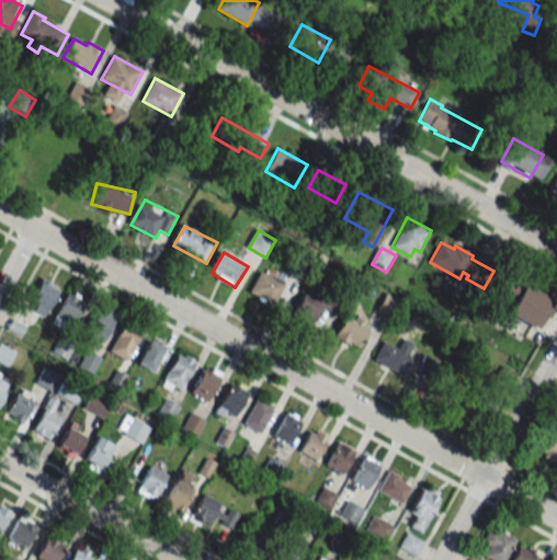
[(275,307),(286,286),(262,273),(251,294),(275,307)]
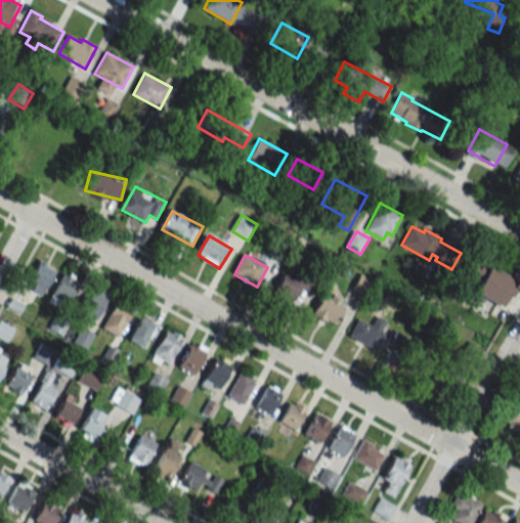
[(42,261),(30,282),(46,291),(57,269),(42,261)]
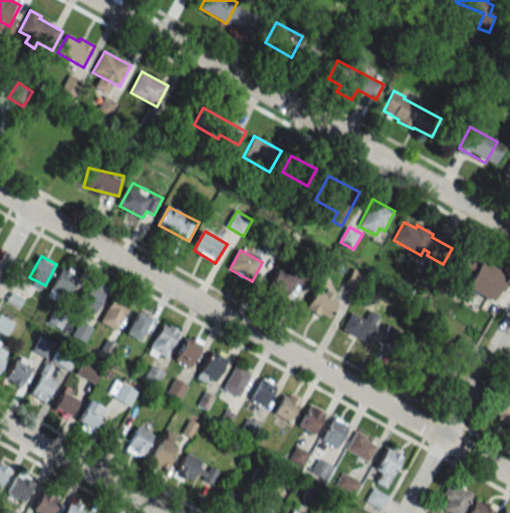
[(506,274),(495,295),(468,281),(480,260),(506,274)]
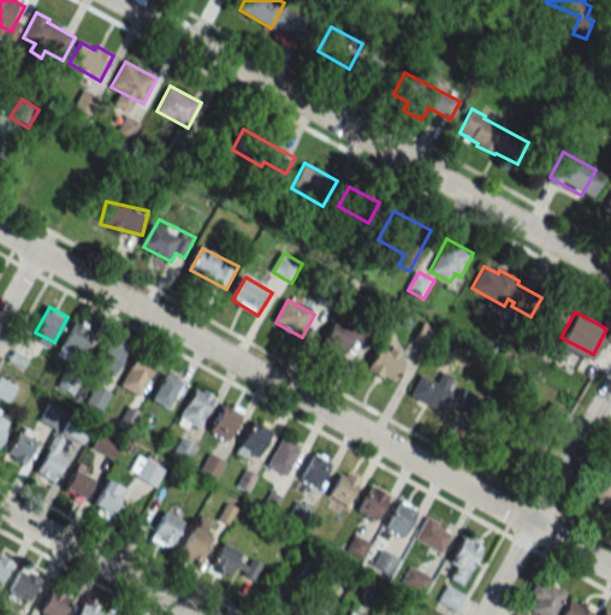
[(375,336),(337,319),(325,346),(348,356),(355,339),(371,346),(375,336)]
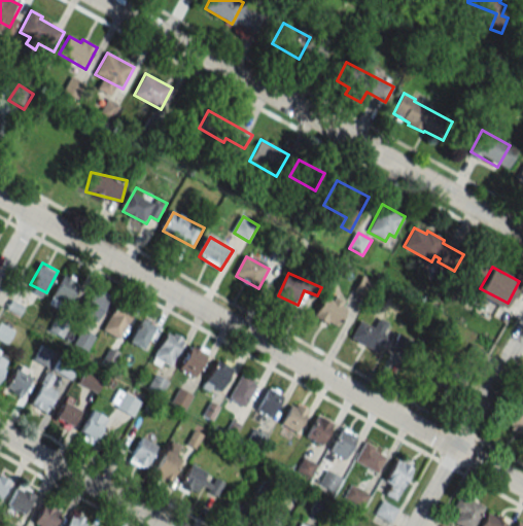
[(66,276),(54,297),(69,307),(81,284),(66,276)]
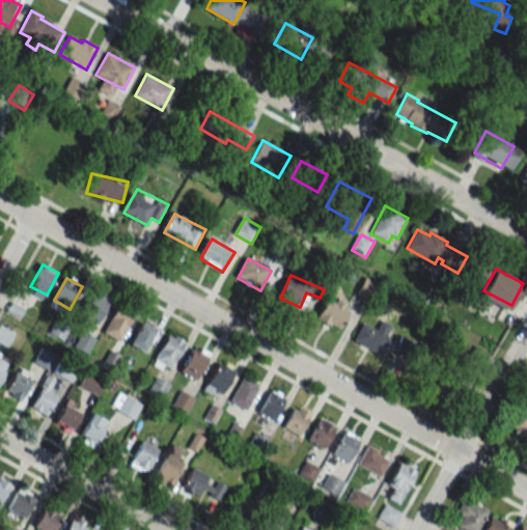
[(369,297),(379,288),(370,280),(361,289),(369,297)]
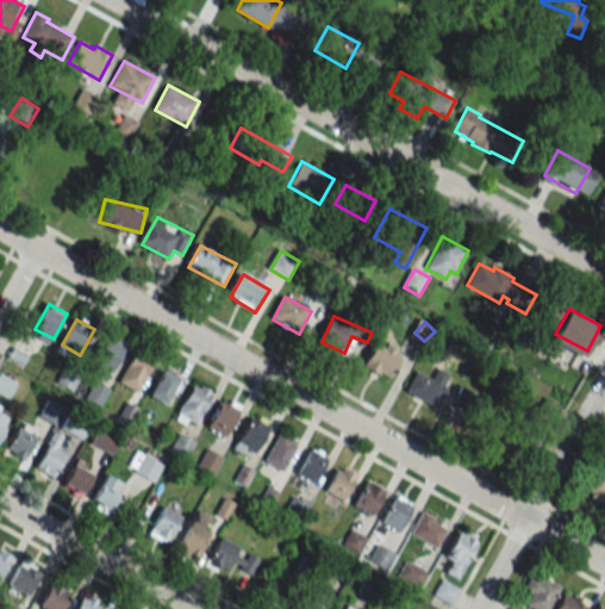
[(110,337),(95,364),(113,373),(128,348),(110,337)]
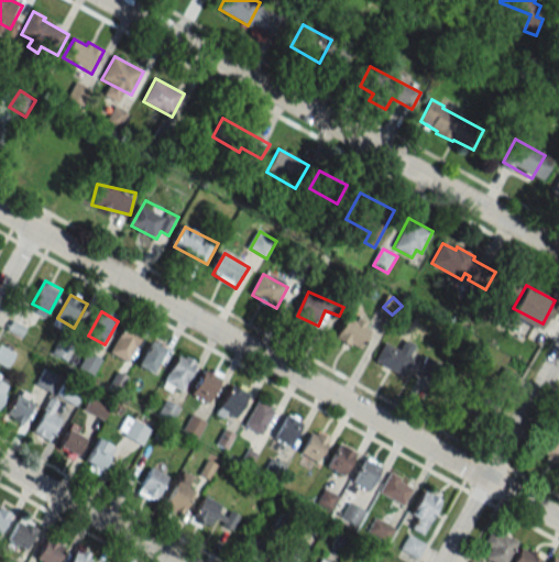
[(10,332),(24,339),(33,321),(19,315),(10,332)]
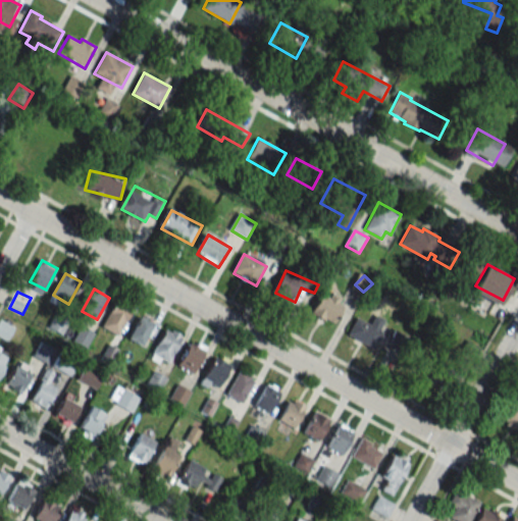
[(325,292),(313,314),(334,325),(347,304),(325,292)]
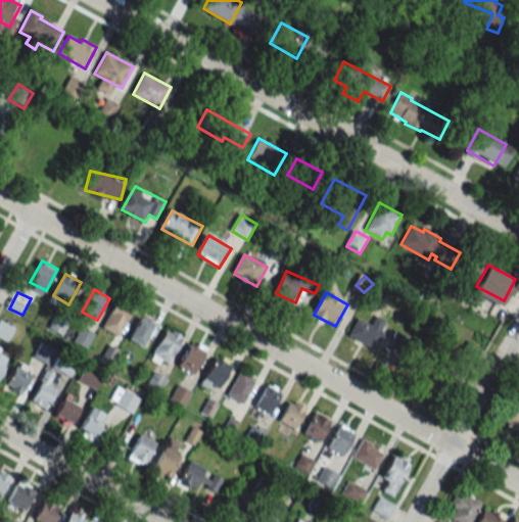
[(118,303),(105,326),(121,334),(133,313),(118,303)]
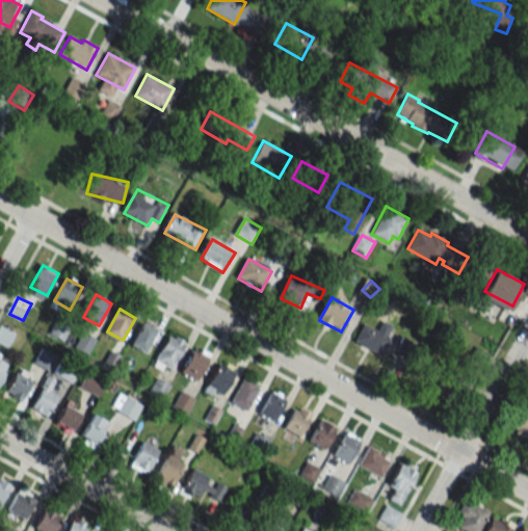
[(367,324),(361,337),(385,349),(395,327),(385,322),(380,330),(367,324)]
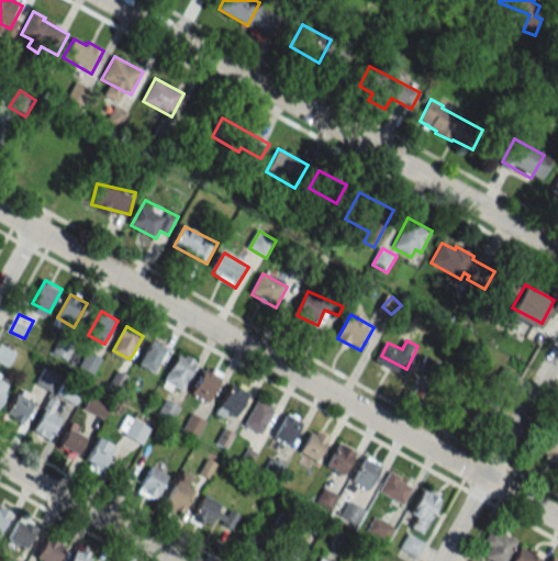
[(152,341),(140,365),(154,373),(167,350),(152,341)]
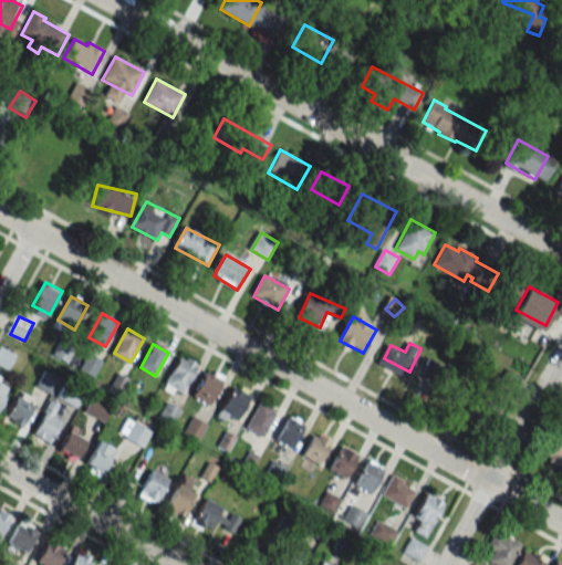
[(19,355),(1,346),(0,349),(0,366),(10,372),(19,355)]
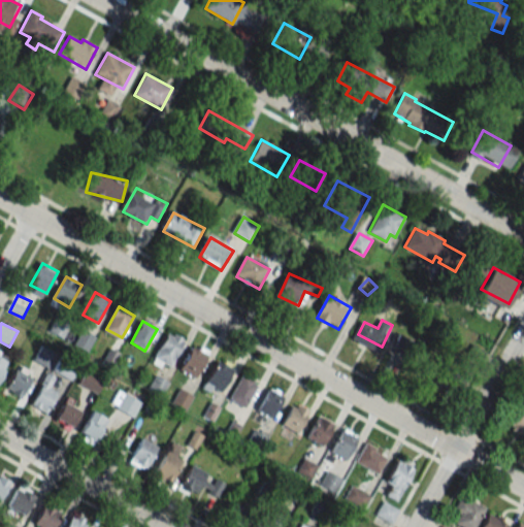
[(89,352),(97,337),(85,331),(77,346),(89,352)]
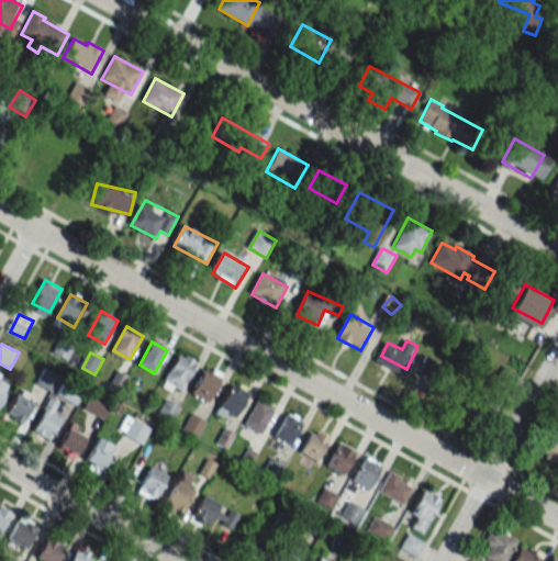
[(180,356),(167,379),(183,389),(197,365),(180,356)]
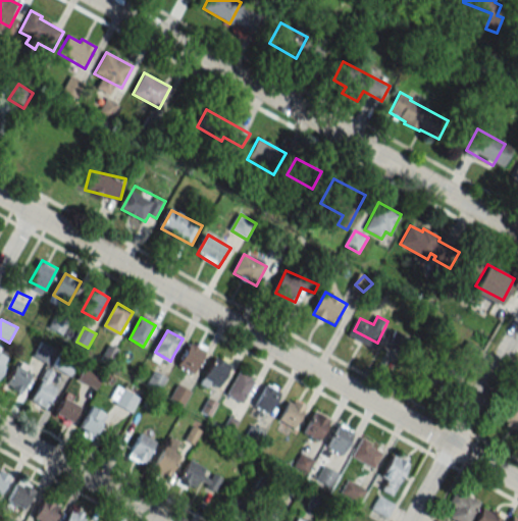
[(36,356),(47,363),(55,350),(45,343),(36,356)]
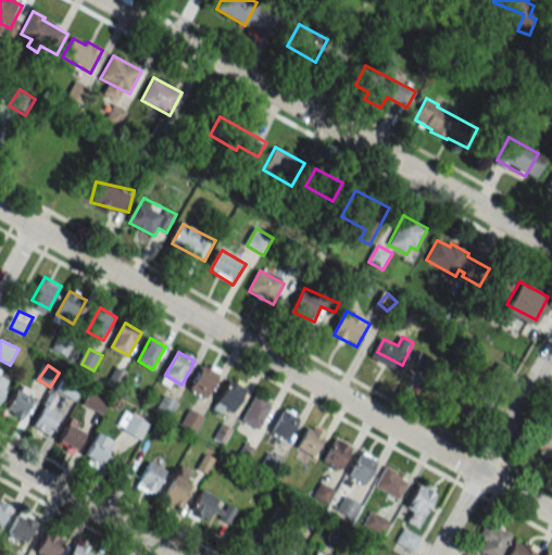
[(203,366),(191,389),(208,399),(221,375),(203,366)]
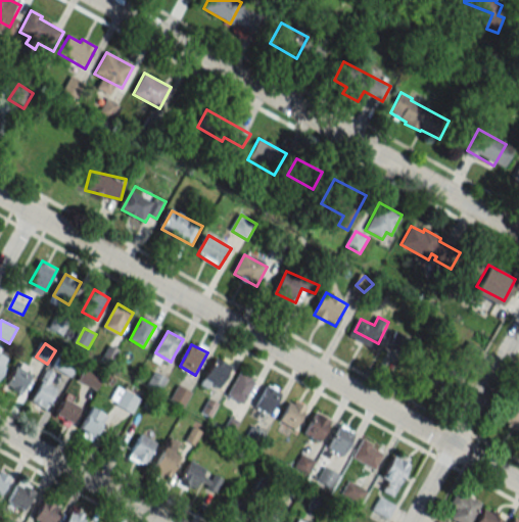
[(0,379),(14,354),(0,346),(0,379)]
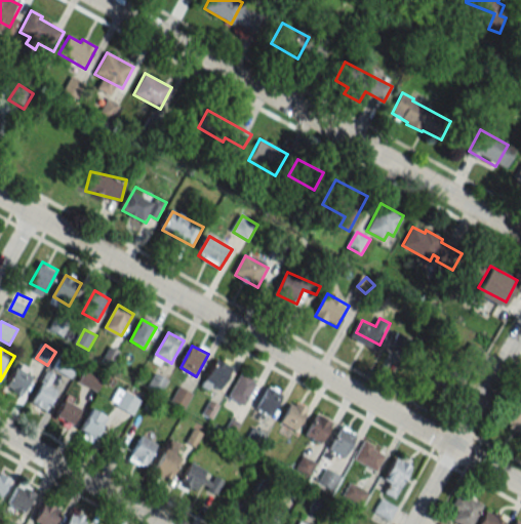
[(218,359),(206,381),(223,390),(234,368),(218,359)]
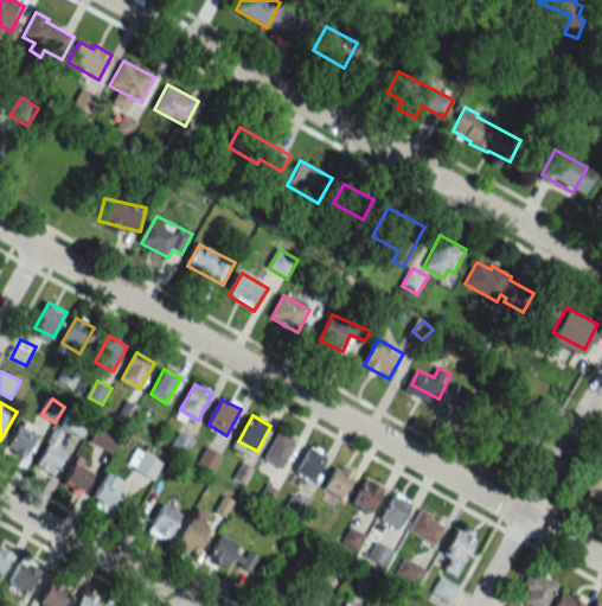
[(26,460),(39,434),(21,425),(8,451),(26,460)]
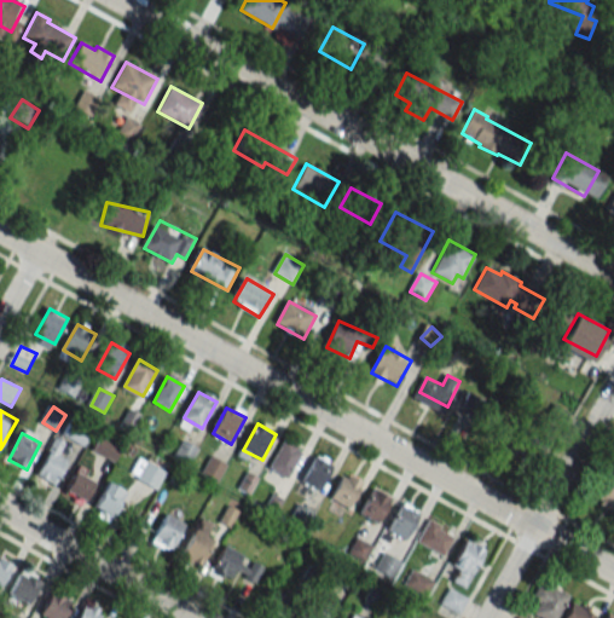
[(125,446),(102,435),(94,452),(117,463),(125,446)]
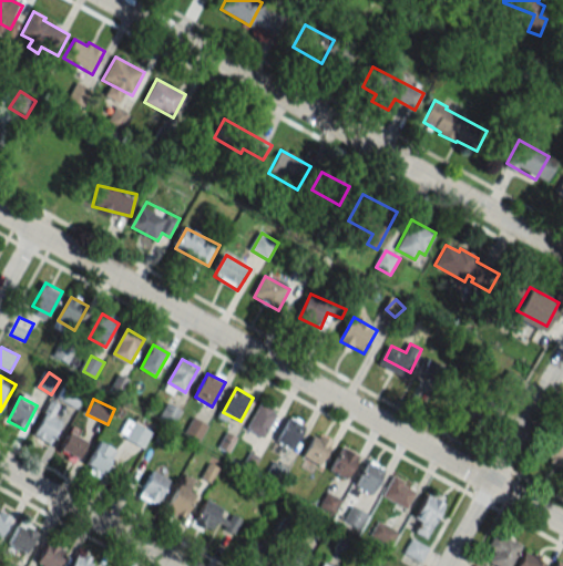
[(55,418),(60,407),(52,402),(36,436),(53,445),(64,421),(55,418)]
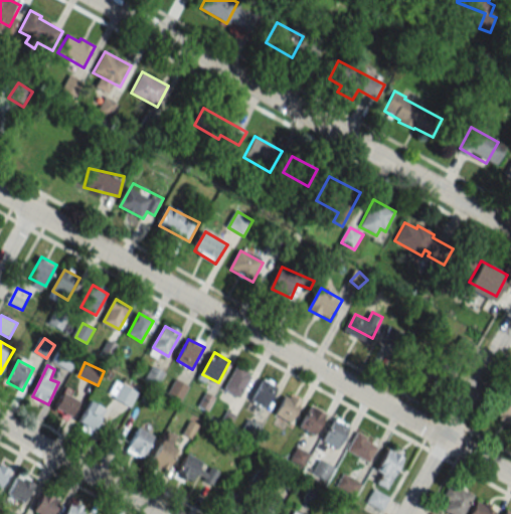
[(237,368),(225,390),(240,398),(252,377),(237,368)]
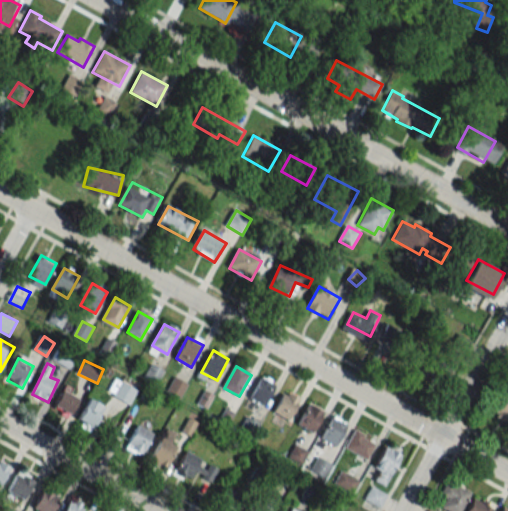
[(262,377),(251,399),(266,407),(278,386),(262,377)]
